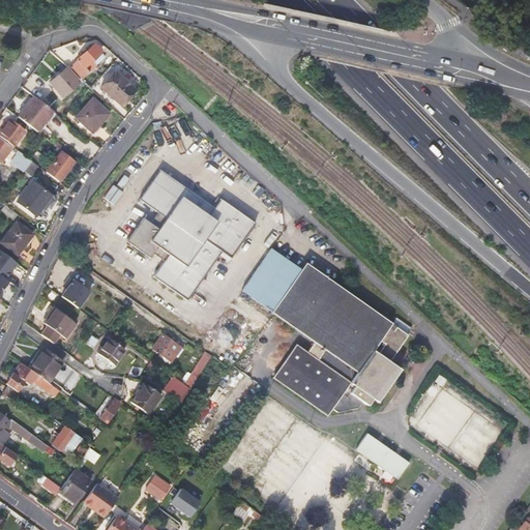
[(93,46),(66,67),(81,81),(96,68),(95,67),(105,60),(93,46)]
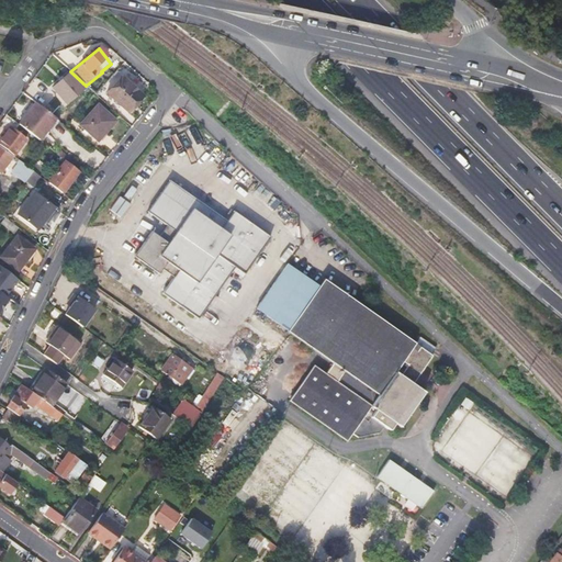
[(53,89),(65,104),(82,90),(70,75),(53,89)]
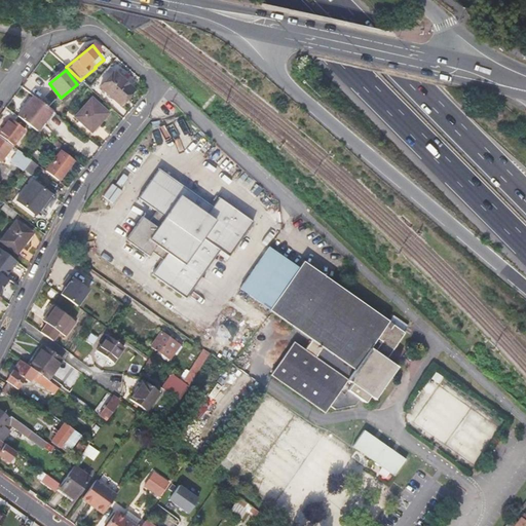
[(101,87),(119,106),(134,91),(114,73),(101,87)]
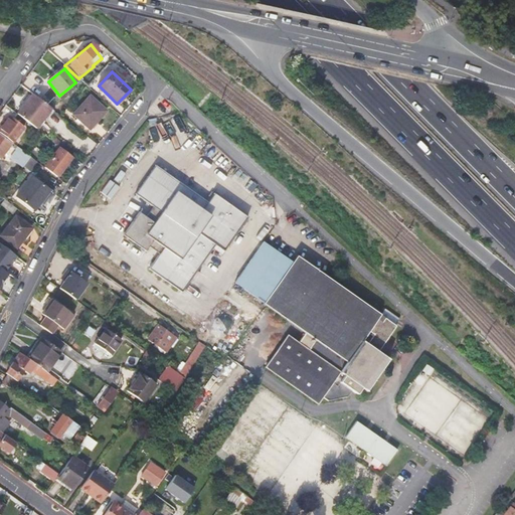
[(27,81),(37,90),(43,82),(33,74),(27,81)]
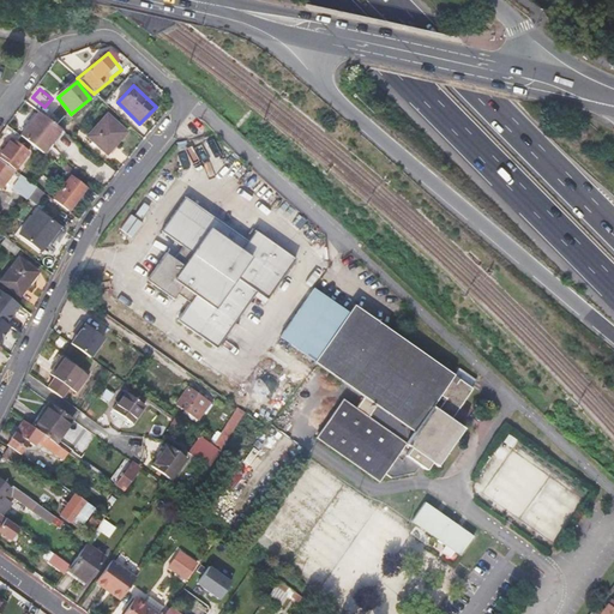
[(52,140),(54,143),(62,132),(37,113),(19,137),(41,154),(52,140)]
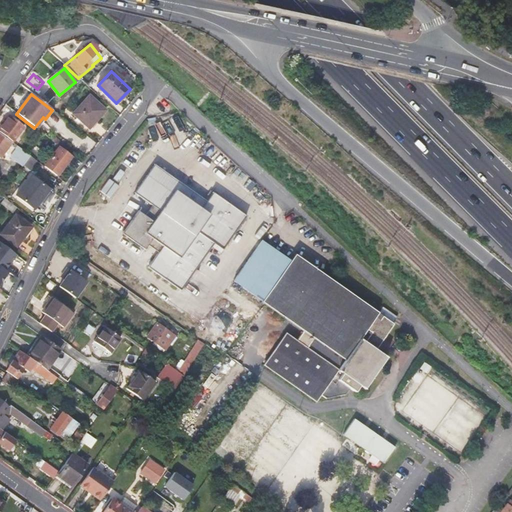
[(72,115),(88,130),(105,111),(89,97),(72,115)]
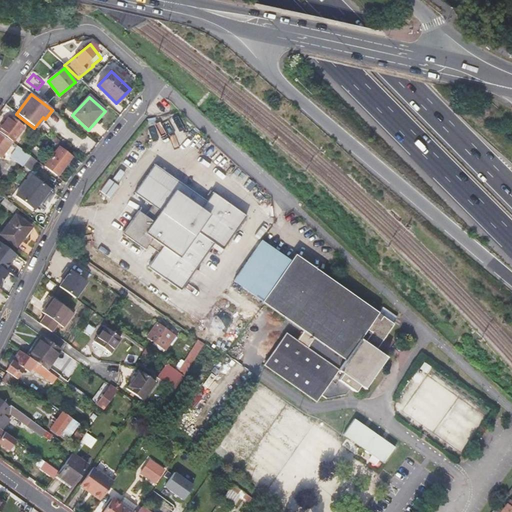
[(23,127),(8,116),(0,126),(0,133),(9,141),(11,142),(23,127)]
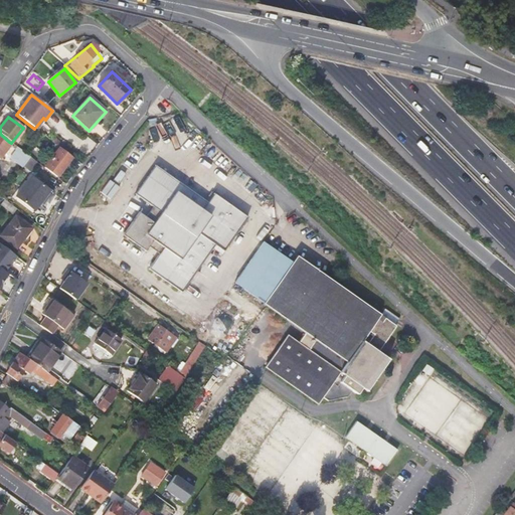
[(0,153),(9,142),(0,134),(0,153)]
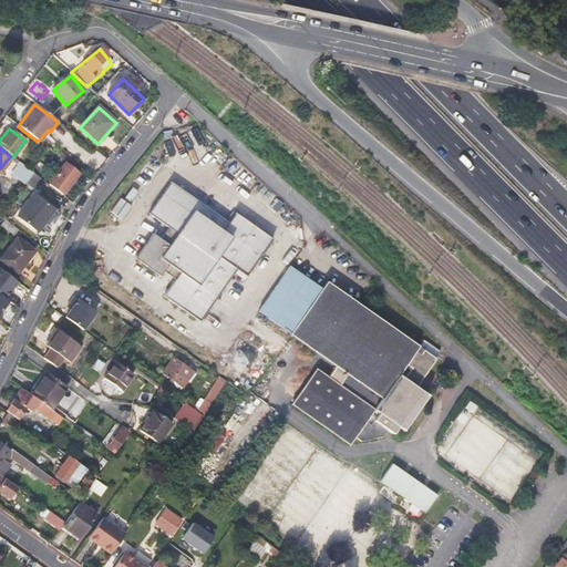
[(49,185),(62,196),(80,174),(65,163),(49,185)]
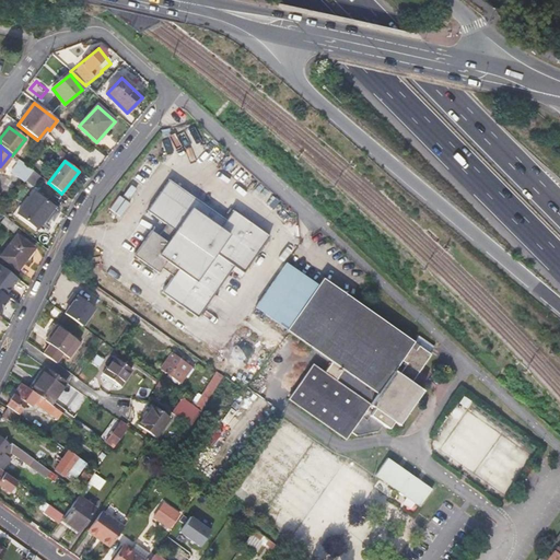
[(41,177),(33,171),(25,182),(33,187),(41,177)]
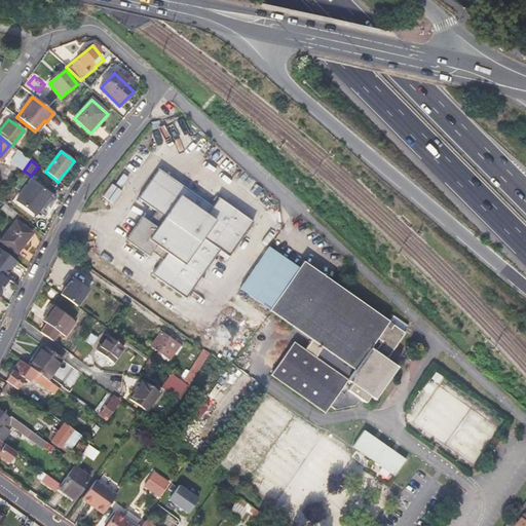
[(154,246),(165,255),(161,261),(150,276),(184,301),(216,256),(225,262),(253,224),(220,200),(219,201),(216,198),(213,202),(215,204),(212,209),(159,170),(138,199),(155,212),(164,219),(157,229),(148,223),(144,219),(128,240),(148,255),(150,252),(154,246)]
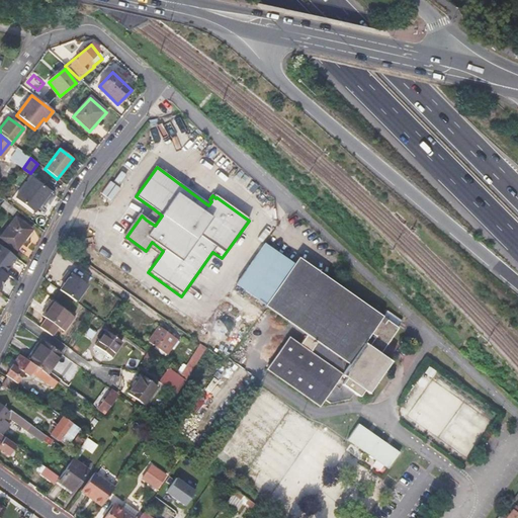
[(16,198),(35,212),(50,192),(31,178),(16,198)]
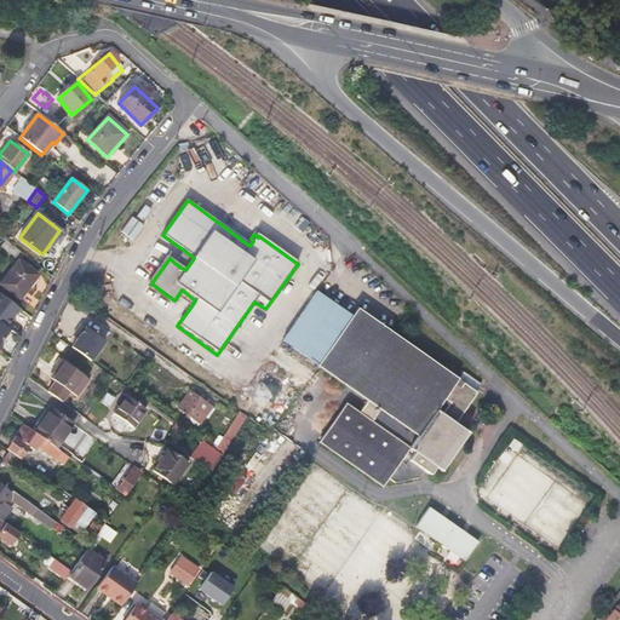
[(183,250),(174,263),(185,270),(194,258),(183,250)]
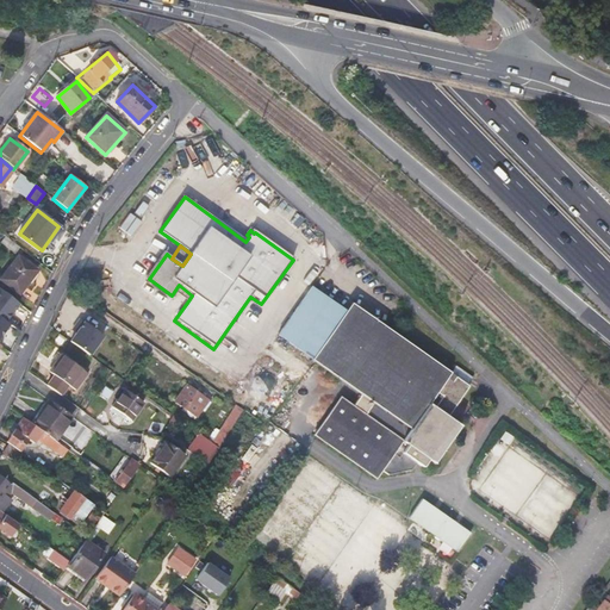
[(0,279),(19,294),(36,273),(18,259),(0,279)]
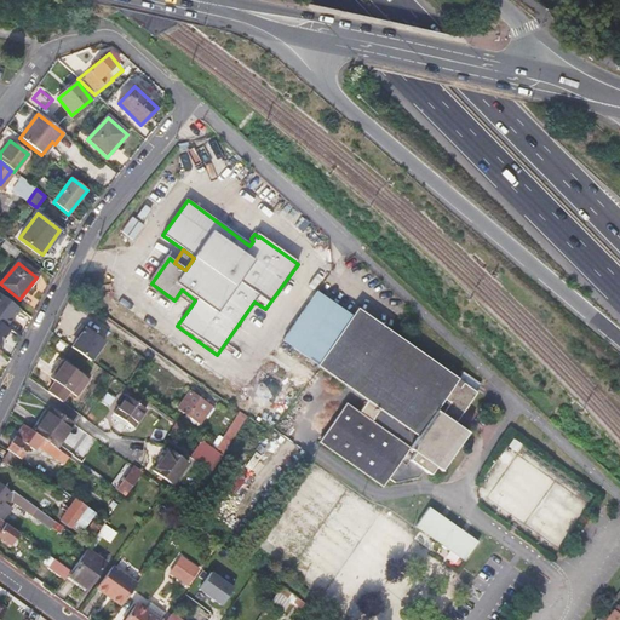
[(190,308),(195,300),(182,290),(177,297),(190,308)]
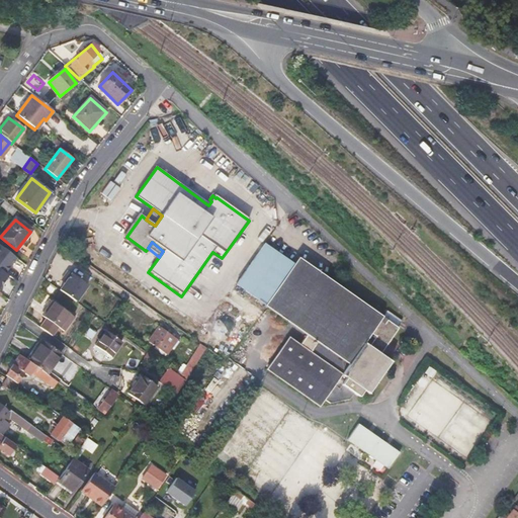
[(262,246),(234,287),(263,307),(290,265),(262,246)]
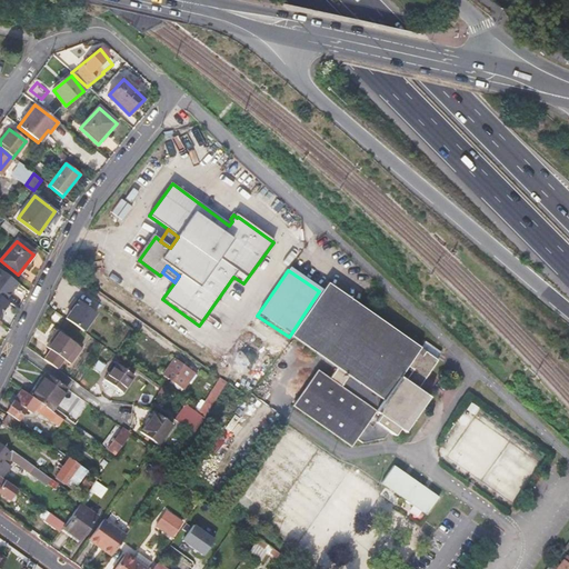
[(0,298),(5,301),(17,285),(0,271),(0,298)]
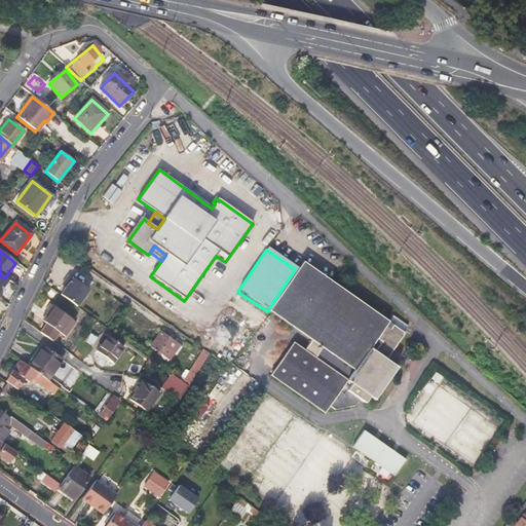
[(385,320),(300,262),(295,269),(267,311),(310,341),(303,351),(293,344),(269,376),(324,413),(328,407),(335,411),(353,405),(358,400),(364,403),(368,397),(372,400),(395,367),(383,359),(402,332),(401,331),(404,324),(389,313),(385,320)]
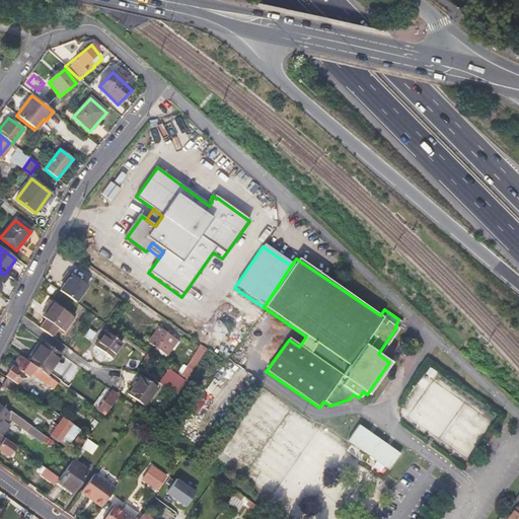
[(59,292),(74,302),(86,286),(68,273),(63,279),(66,282),(64,285),(59,292)]
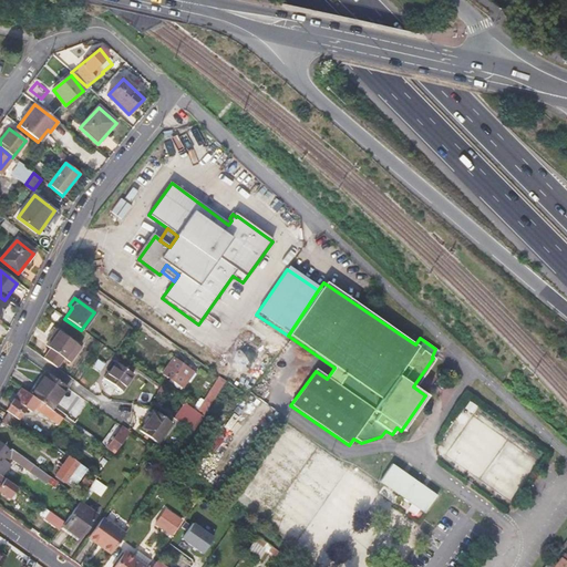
[(50,351),(73,368),(84,351),(61,334),(50,351)]
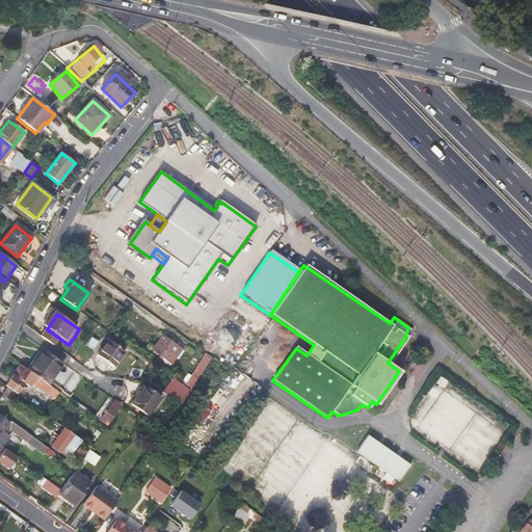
[(168,368),(181,351),(162,338),(152,351),(159,357),(158,360),(168,368)]
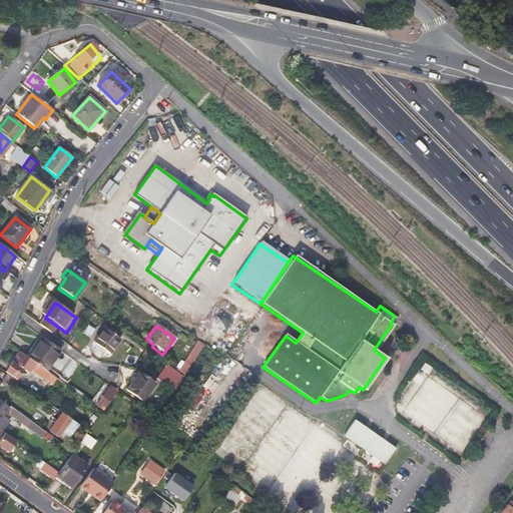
[(94,344),(110,356),(121,341),(104,329),(94,344)]
